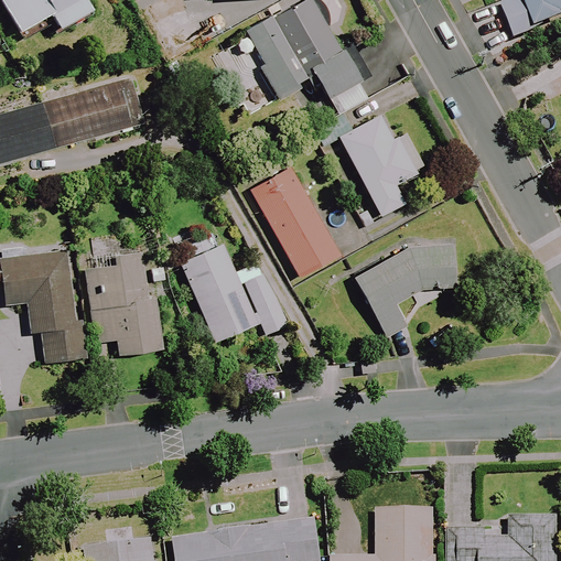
[(2,0),(20,32),(52,13),(60,28),(93,10),(87,0),(2,0)]
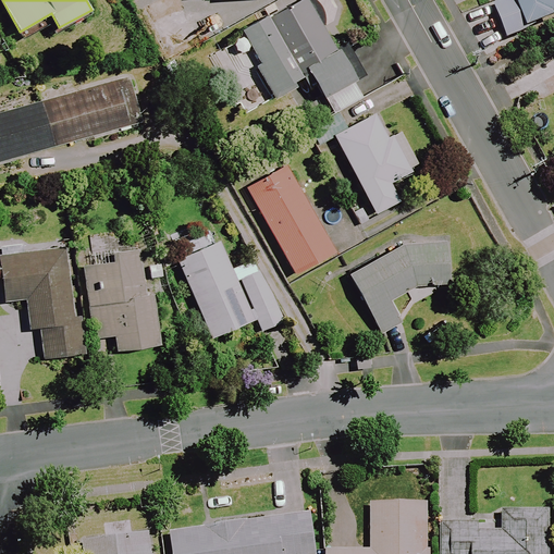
[(335,50),(310,0),(299,0),(244,29),(261,63),(258,64),(273,95),(311,75),(331,114),(365,97),(340,48),(335,50)]
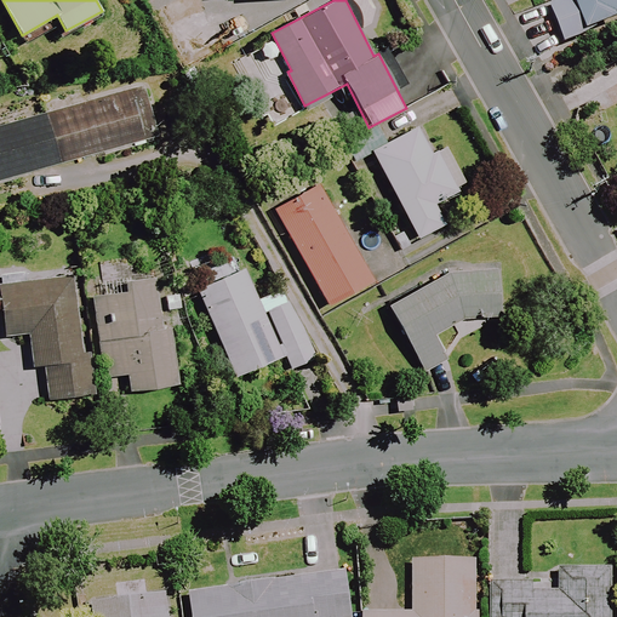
[(563,0),(553,4),(565,39),(616,18),(616,0),(563,0)]
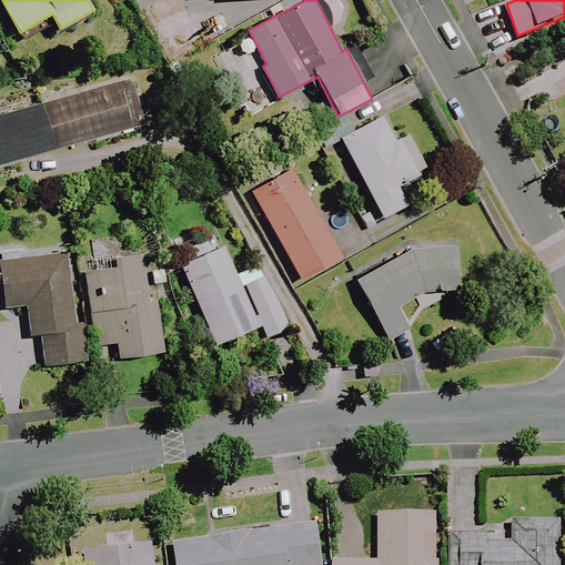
[(0,164),(143,127),(131,79),(0,113),(0,164)]
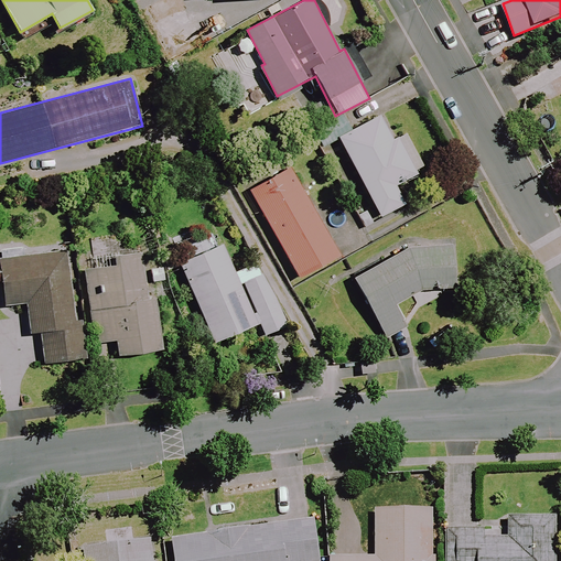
[(392,139),(380,115),(340,136),(380,215),(406,203),(396,184),(418,173),(398,136),(392,139)]
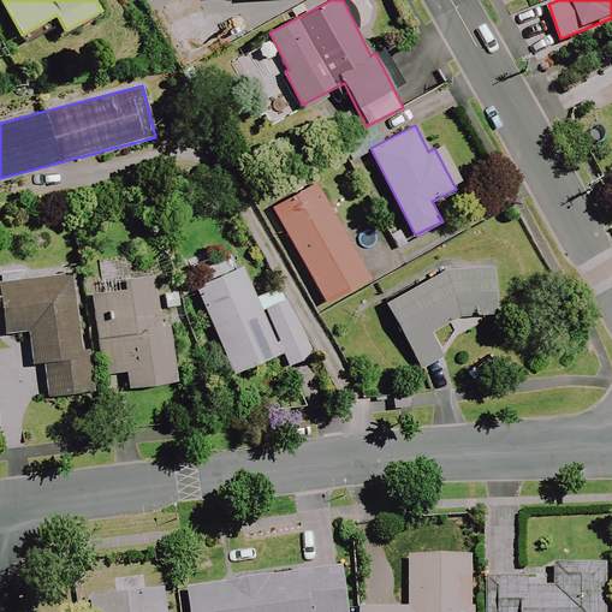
[(370,278),(319,184),(275,208),(327,302),(370,278)]
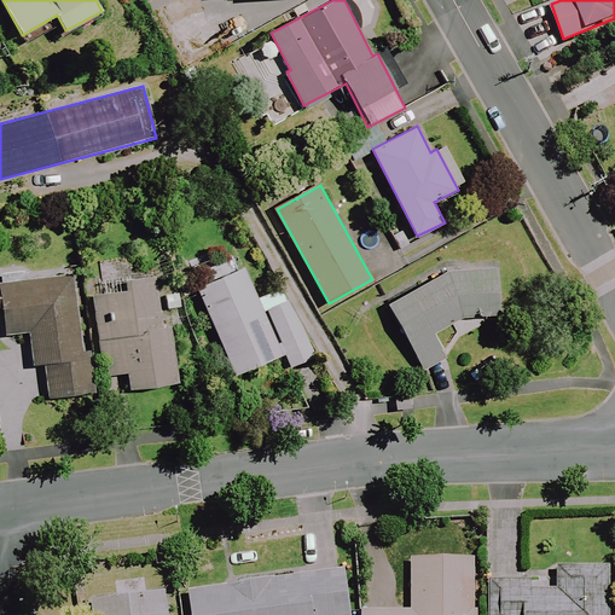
[(497,315),(500,266),(468,264),(389,302),(422,369),(446,357),(434,331),(465,315),(466,317),(497,315)]
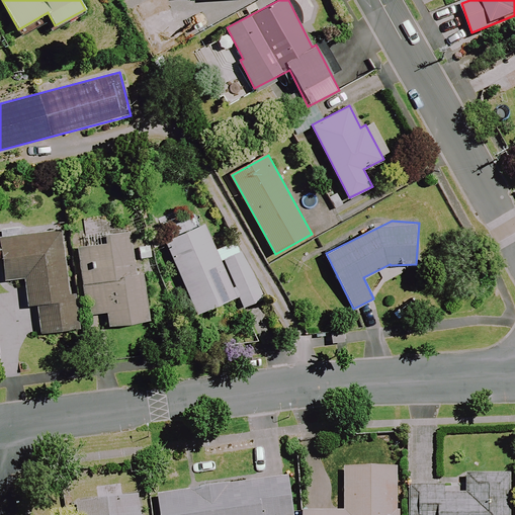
[(217,249),(205,225),(167,242),(198,314),(240,295),(245,307),(264,298),(239,239),(217,249)]
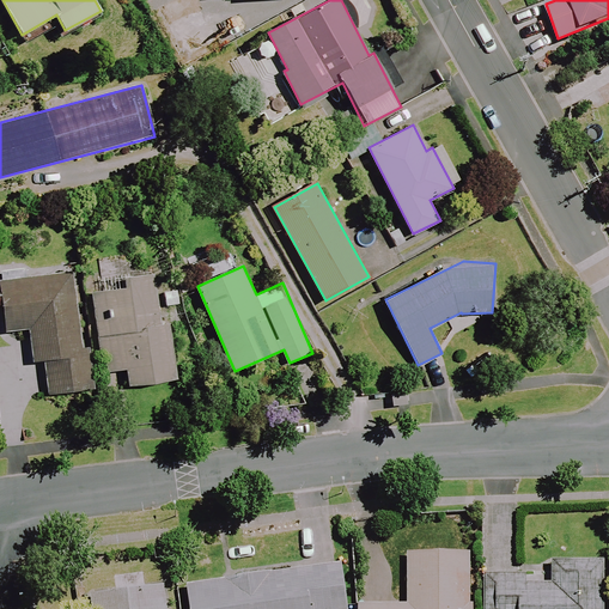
[(81,348),(71,272),(0,281),(0,291),(6,330),(29,328),(34,363),(46,360),(50,393),(95,387),(89,347),(81,348)]
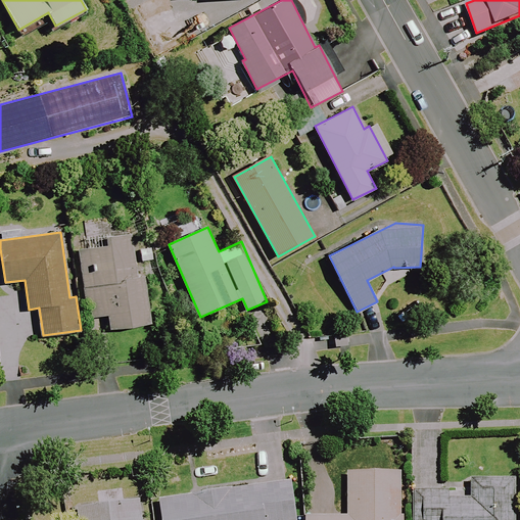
[(138,276),(133,235),(109,238),(110,246),(80,250),(89,317),(109,314),(111,329),(150,324),(144,275),(138,276)]
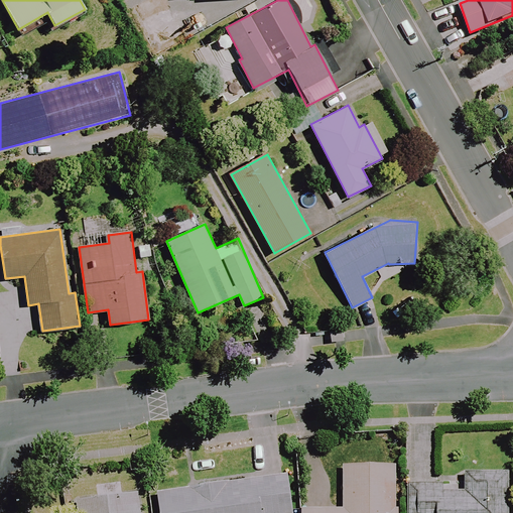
[(397,512),(398,465),(345,465),(345,507),(304,507),(303,512),(397,512)]
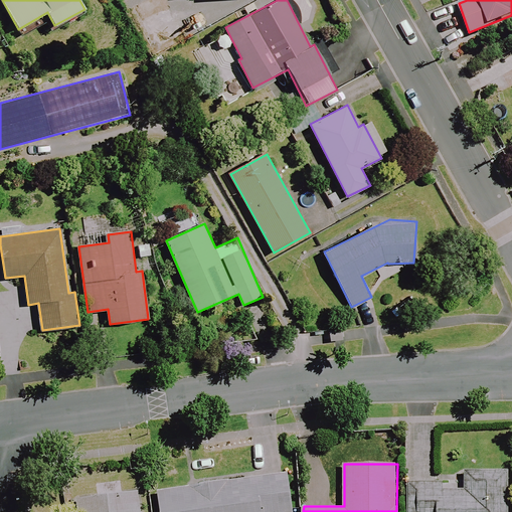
[(508,511),(508,471),(467,471),(467,491),(442,491),(442,470),(412,470),(411,511),(508,511)]
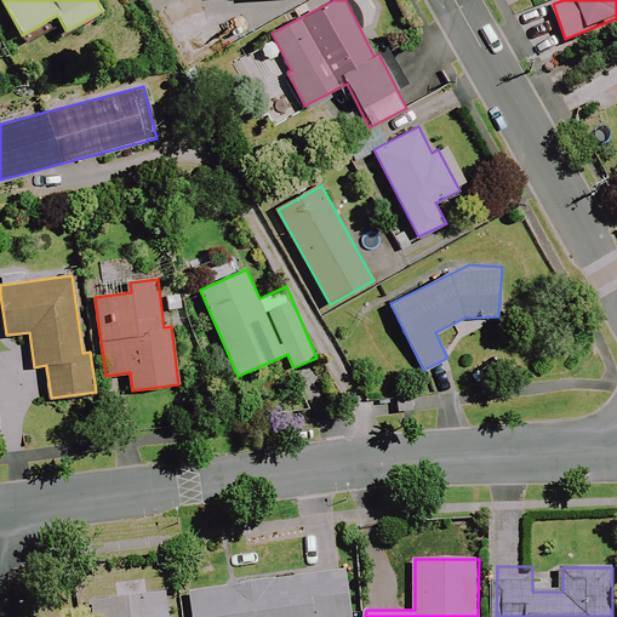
[(193,616),(350,616),(346,571),(190,592),(193,616)]
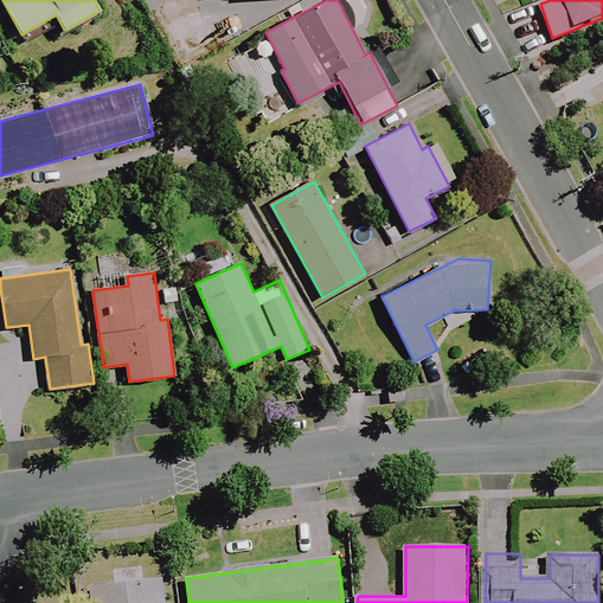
[(168,602),(162,562),(92,573),(97,602),(168,602)]
